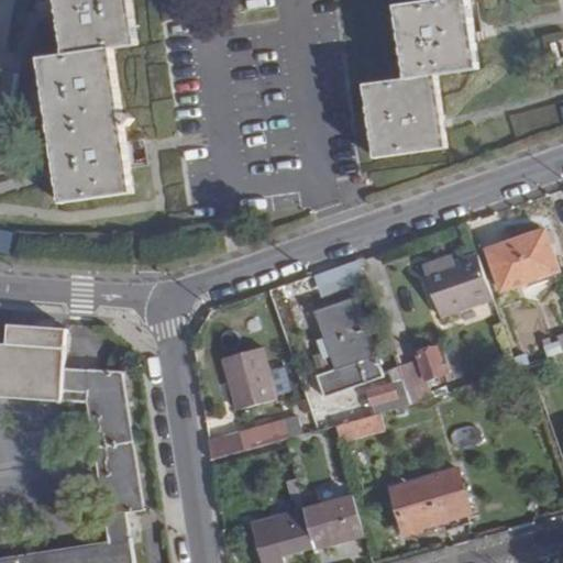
[(58,0),(67,54),(112,47),(138,44),(130,0),(58,0)]
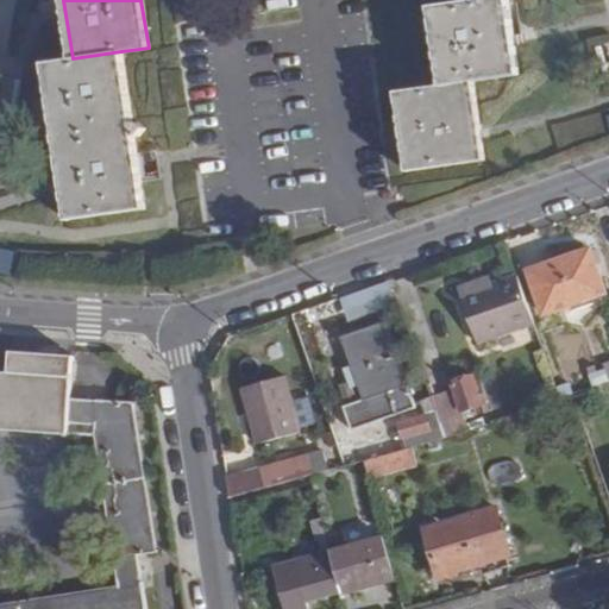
[(443,85),(472,81),(516,75),(512,38),(506,0),(476,0),(458,2),(432,6),(443,85)]
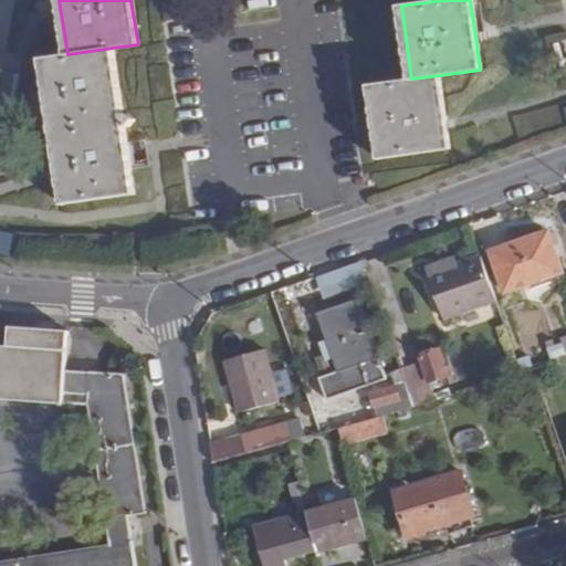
[(134,192),(113,48),(67,54),(41,59),(62,203),(134,192)]
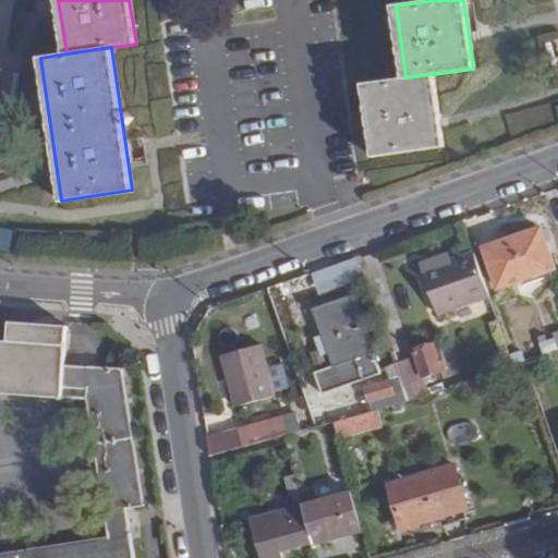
[(438,114),(433,74),(405,77),(363,84),(373,155),(443,146),(438,114)]
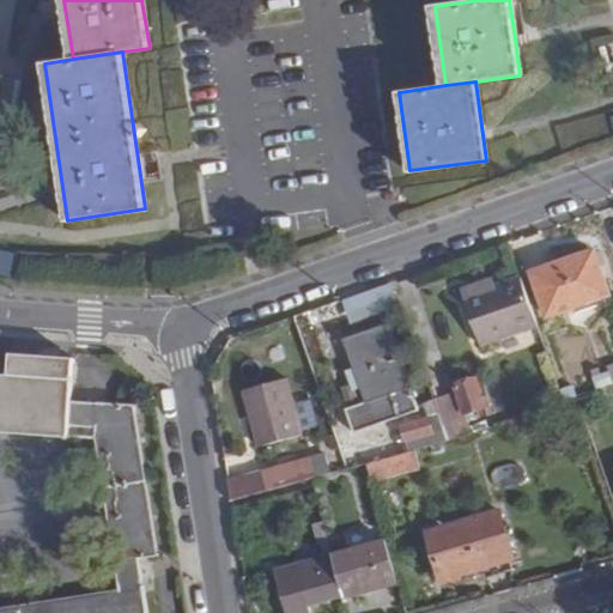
[(593,253),(530,274),(546,319),(608,297),(593,253)]
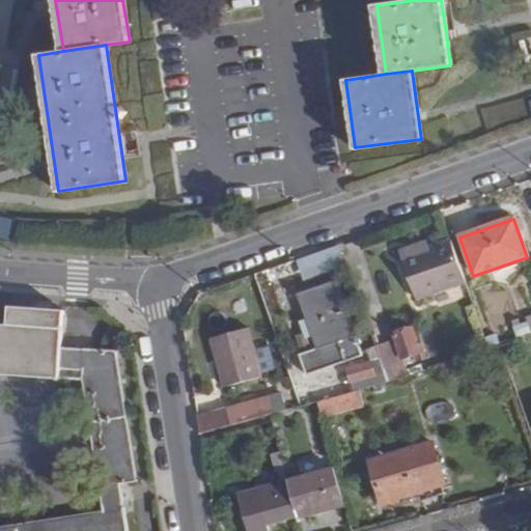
[(465,282),(450,242),(418,253),(416,247),(399,253),(416,300),(465,282)]
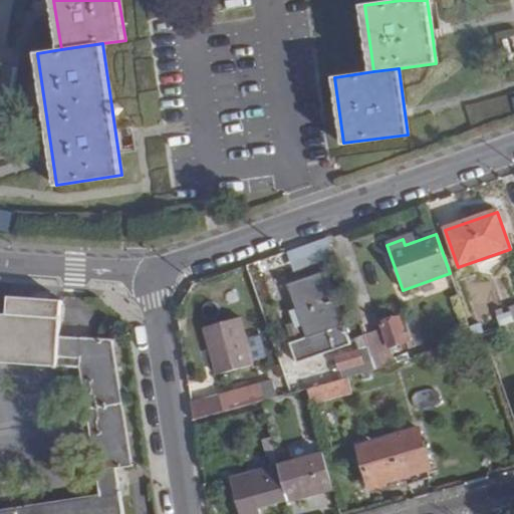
[(290,269),(332,260),(328,240),(286,249),(290,269)]
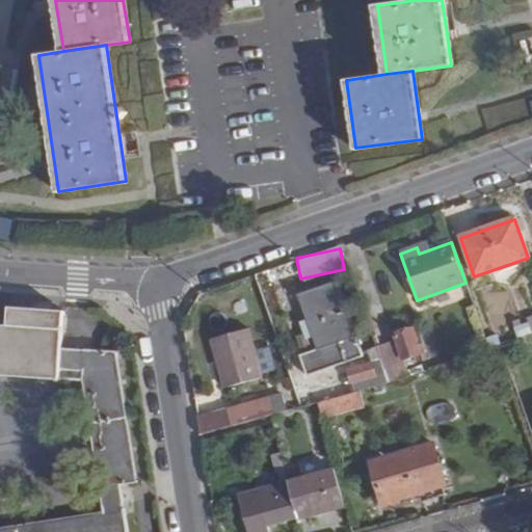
[(294,328),(307,323),(297,295),(307,292),(303,282),(281,290),(294,328)]
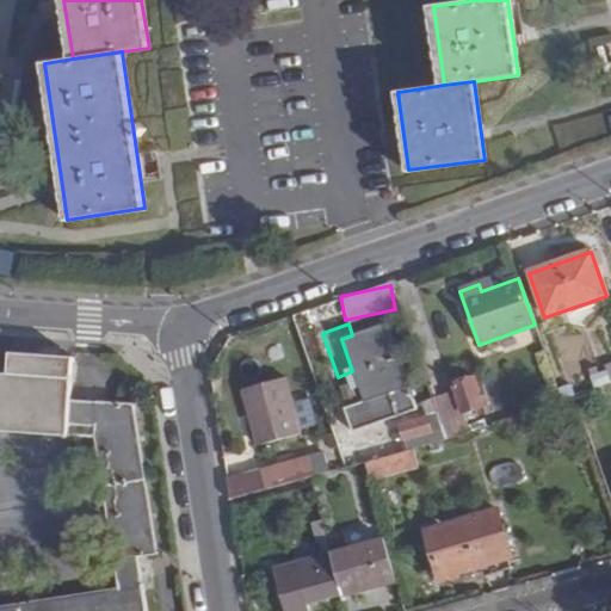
[(349,407),(358,436),(401,420),(417,414),(407,387),(386,323),(352,335),(341,339),(352,371),(363,402),(349,407)]
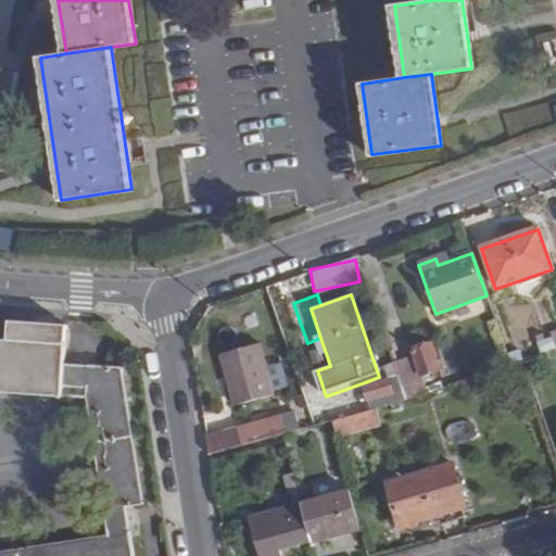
[(63,390),(63,365),(66,326),(9,323),(7,341),(0,340),(0,393),(62,397),(63,390)]
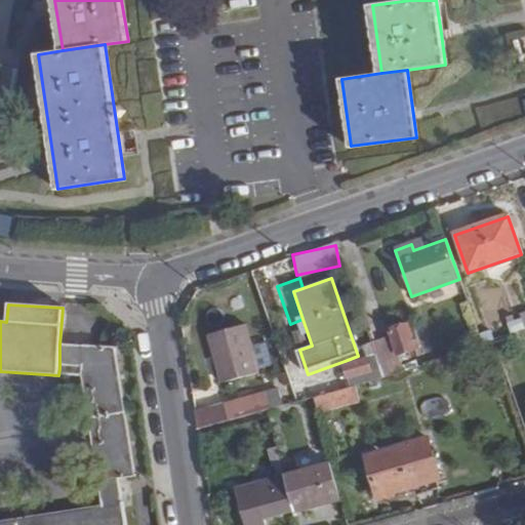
[(407,324),(389,330),(398,355),(421,347),(415,329),(410,331),(407,324)]
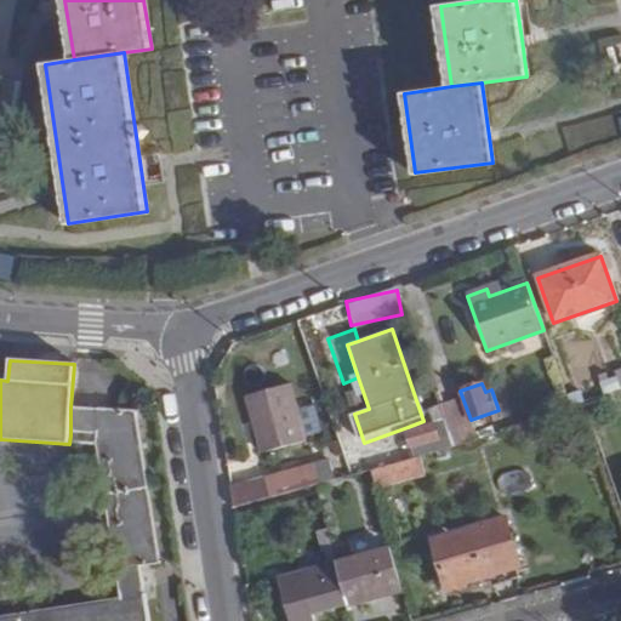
[(292,389),(250,405),(269,462),(313,445),(292,389)]
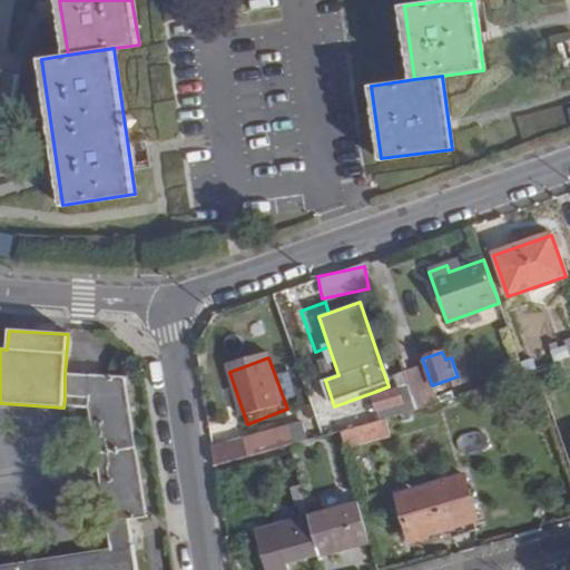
[(65,374),(65,400),(88,401),(88,406),(111,550),(0,567),(0,569),(137,569),(134,547),(129,521),(147,519),(123,377),(65,374)]
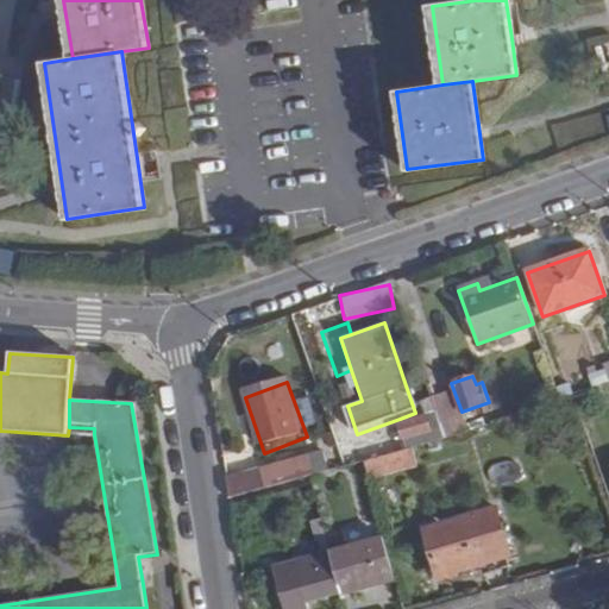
[(451,400),(433,406),(445,438),(463,432),(451,400)]
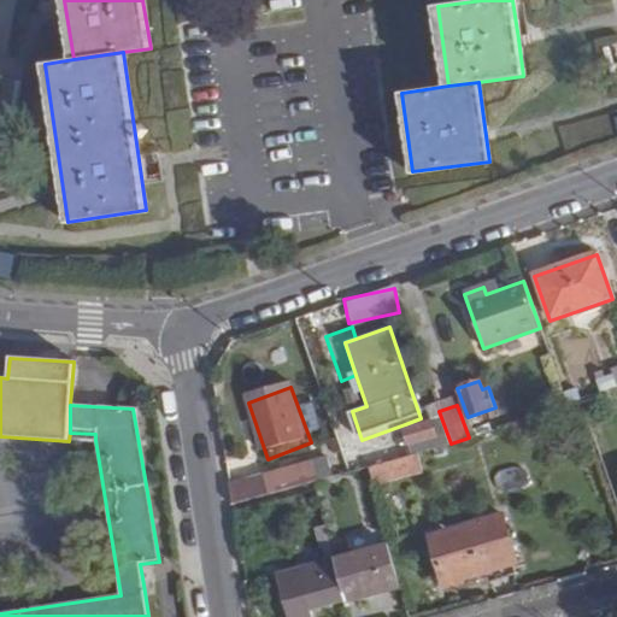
[(418,453),(451,444),(441,418),(410,428),(418,453)]
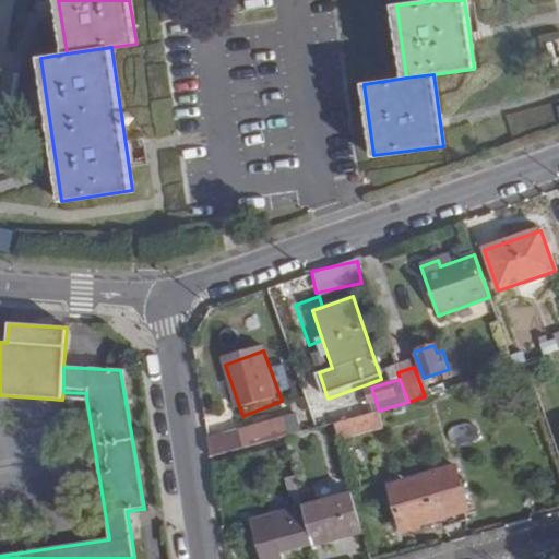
[(380,429),(376,412),(334,425),(339,442),(380,429)]
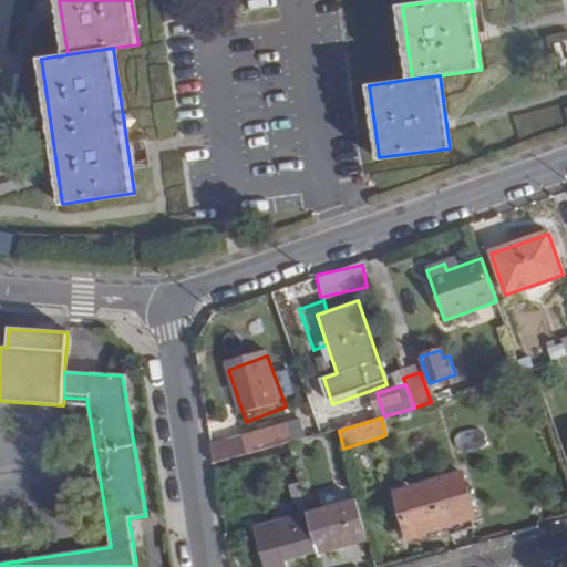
[(305,422),(212,449),(217,465),(244,457),(291,443),(309,439),(305,422)]
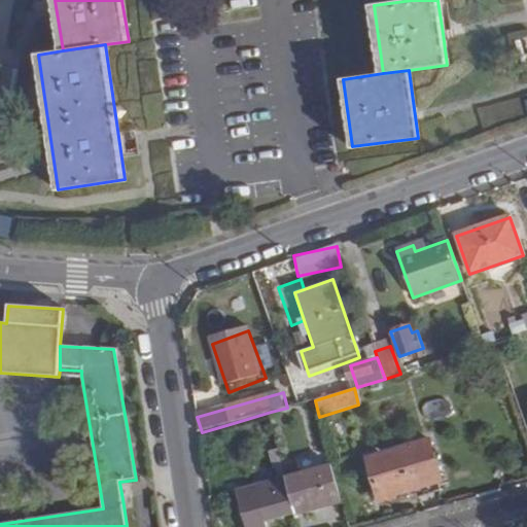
[(429,441),(408,447),(422,488),(441,482),(429,441)]
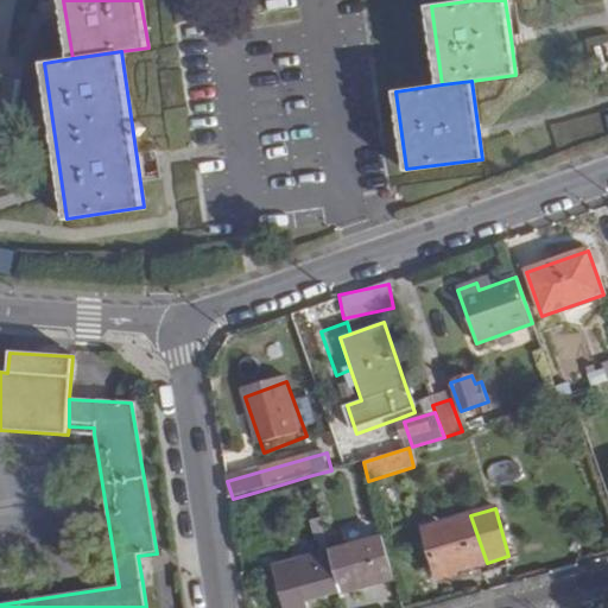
[(487,563),(470,515),(424,530),(439,578),(456,574),(456,571),(487,563)]
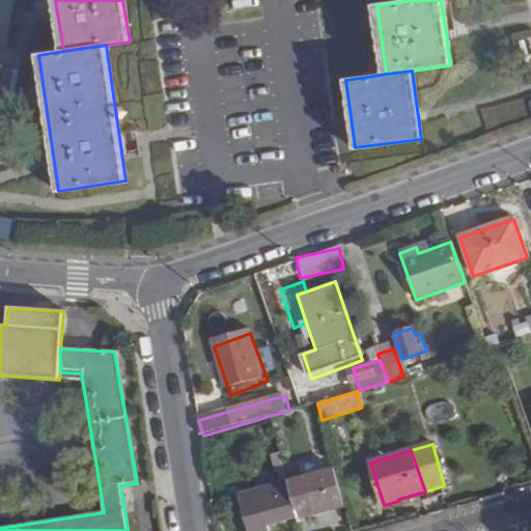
[(342,500),(334,469),(241,496),(250,530),(270,530),(269,524),(297,515),(298,519),(318,512),(316,506),(342,500)]
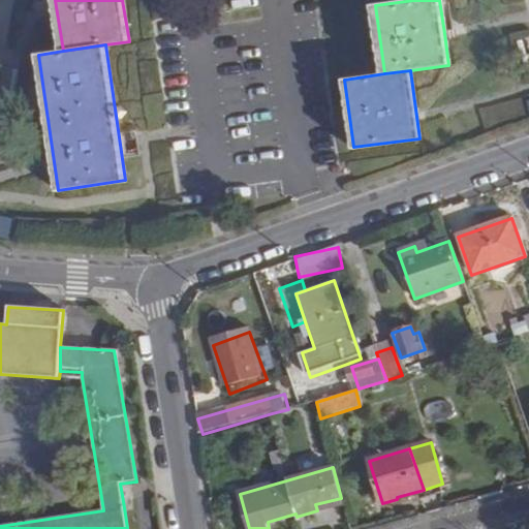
[(317,510),(343,504),(341,498),(315,504),(317,510)]
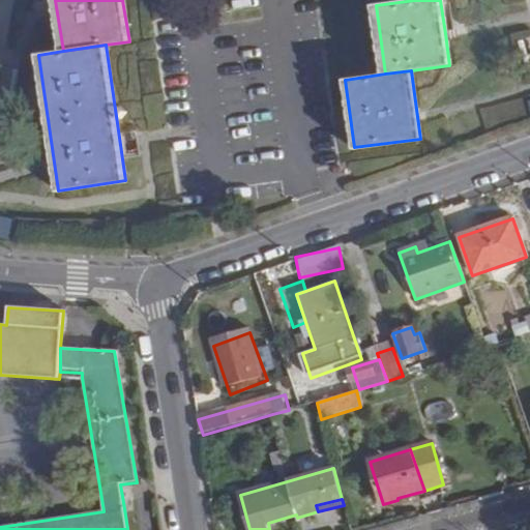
All buildings are outlined.
